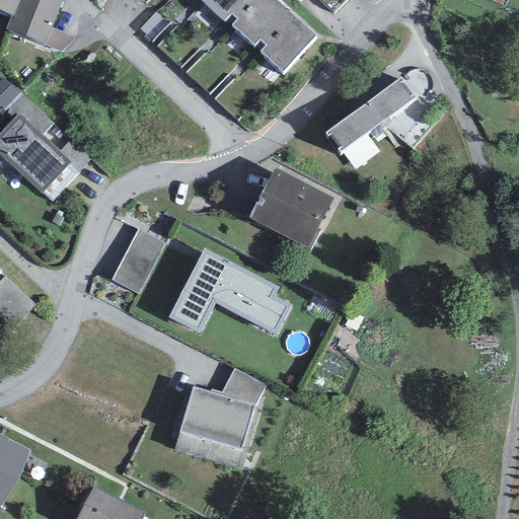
[(0,0),(0,11),(11,16),(13,17),(19,0),(0,0)]
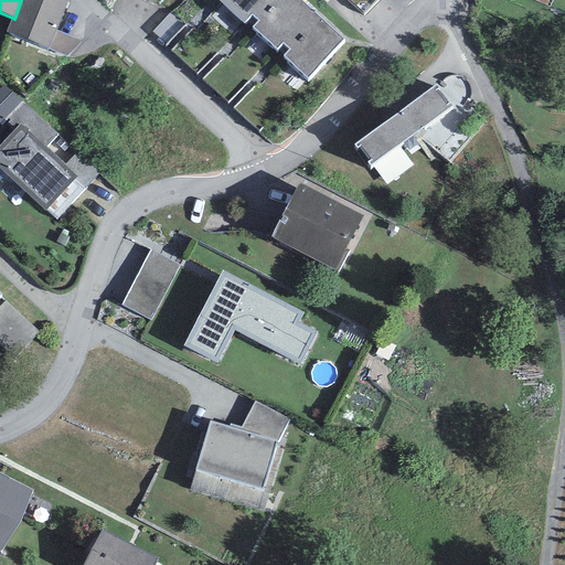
[(12,18),(7,32),(49,49),(56,30),(67,0),(21,0),(14,19),(12,18)]
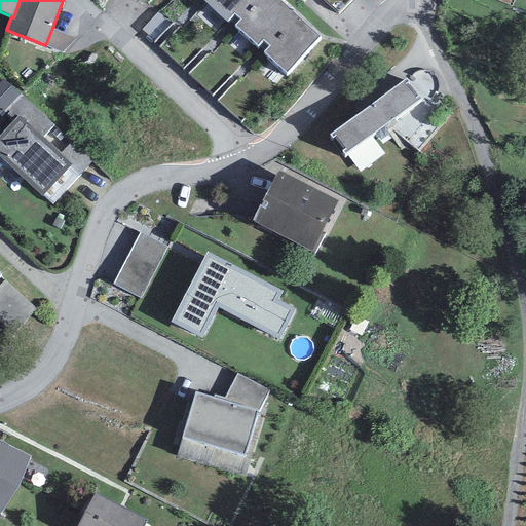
[(203,0),(227,22),(234,13),(246,0),(203,0)]
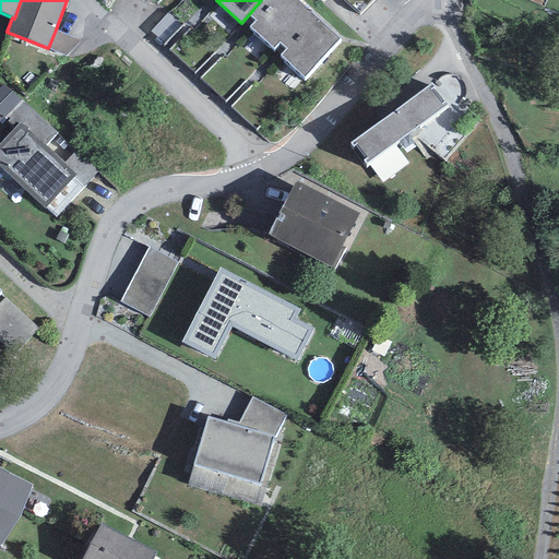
[(261,0),(249,14),(256,21),(250,27),(274,48),(280,43),(310,12),(296,0),(261,0)]
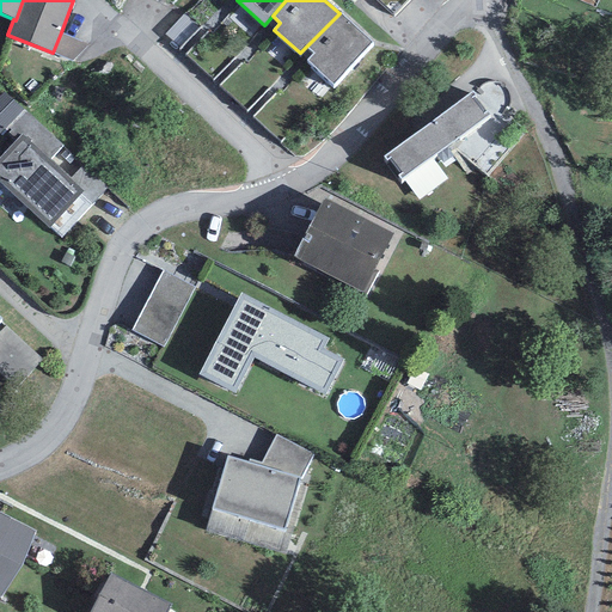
[(350,0),(355,4),(359,0),(374,0),(393,18),(410,0),(350,0)]
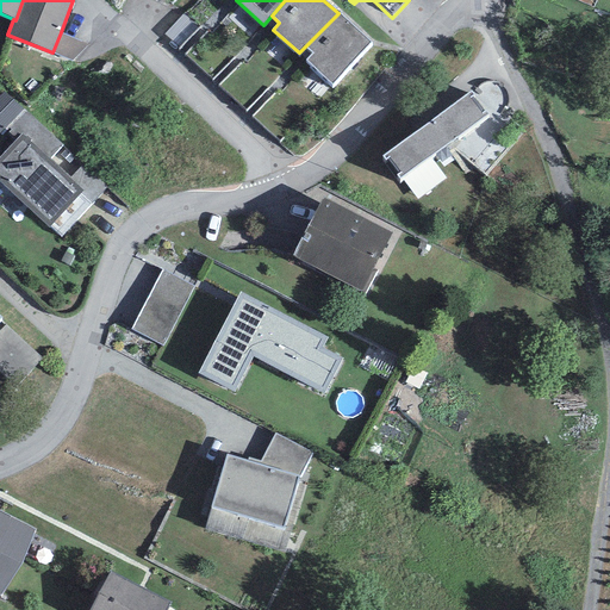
[(331,83),(371,43),(338,13),(305,47),(313,53),(306,60),(331,83)]
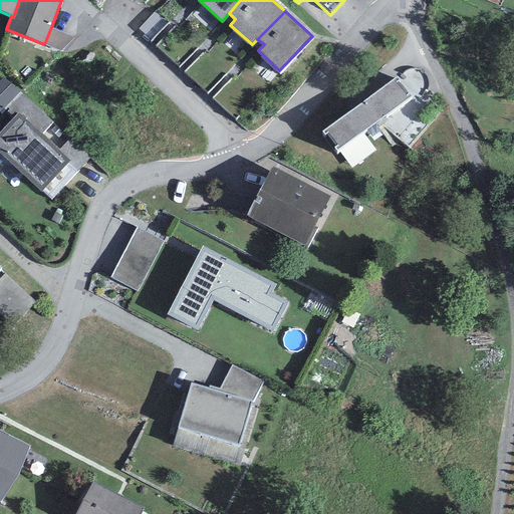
[(60,51),(74,38),(51,27),(44,44),(60,51)]
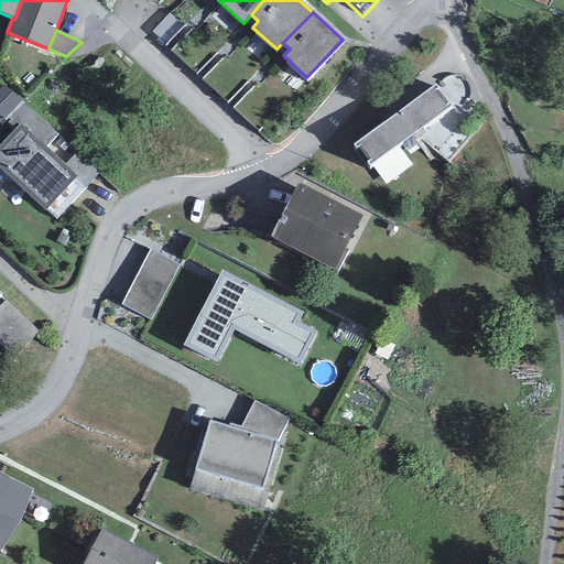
[(0,87),(0,123),(0,125),(6,119),(22,101),(3,84),(0,87)]
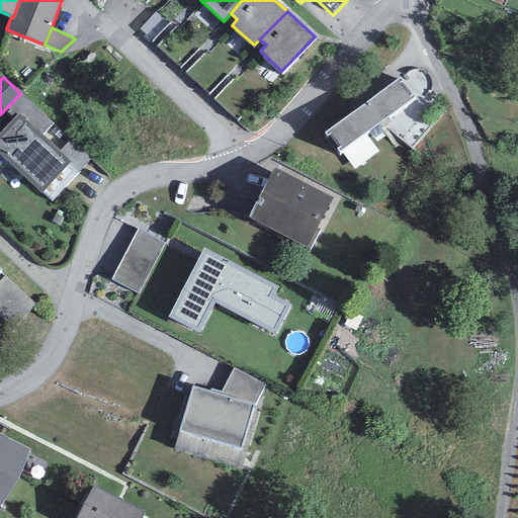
[(327,136),(330,134),(340,147),(337,149),(339,152),(414,97),(400,77),(325,133),(327,136)]
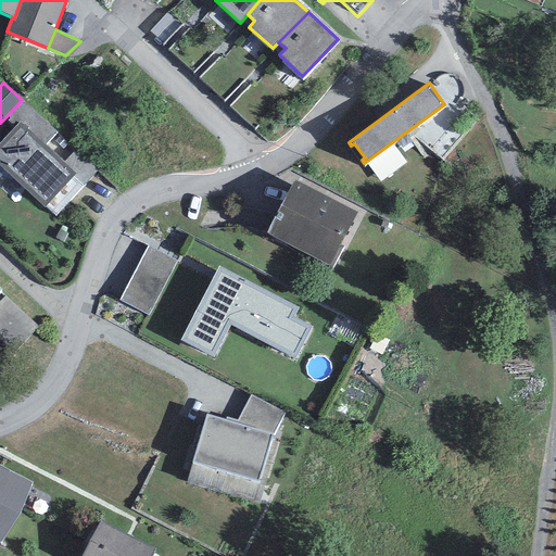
[(73,177),(76,174),(63,163),(45,146),(58,131),(22,100),(5,117),(14,127),(0,142),(0,165),(46,206),(73,177)]
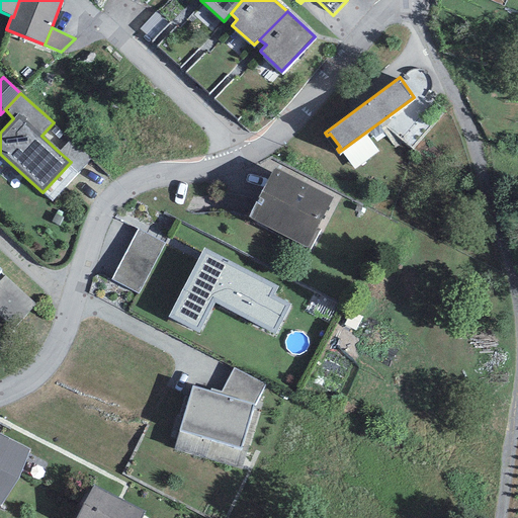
[(416,99),(393,114),(413,147),(436,132),(416,99)]
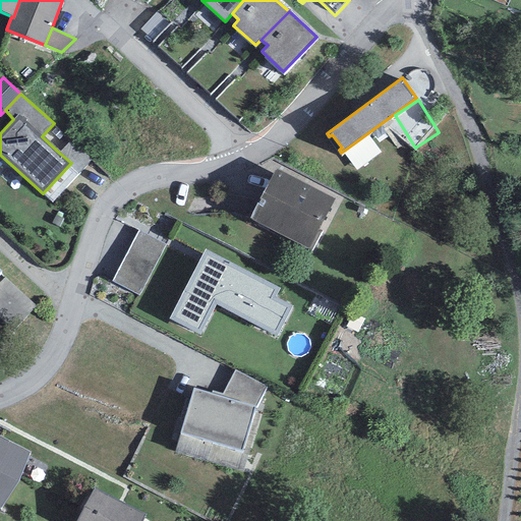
[(68,166),(78,175),(95,157),(72,137),(59,153),(71,163),(68,166)]
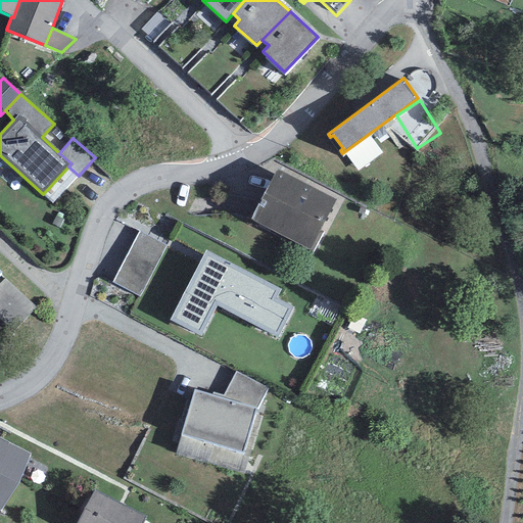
[(43,194),(52,203),(79,176),(68,167),(43,194)]
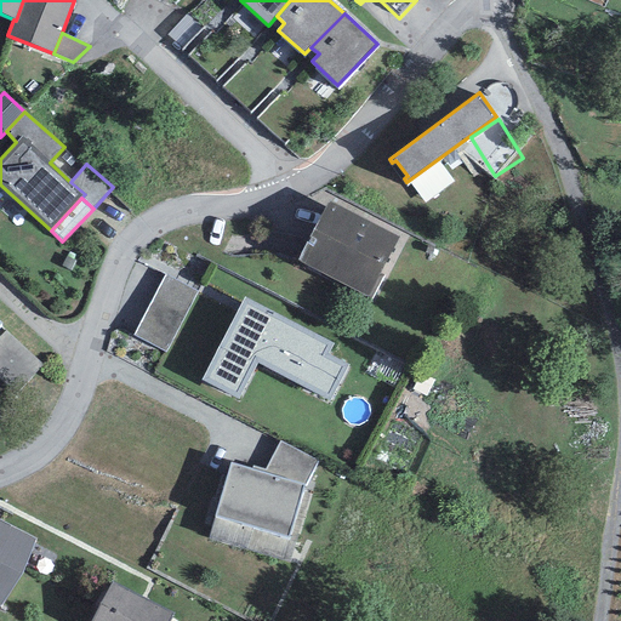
[(379,275),(398,238),(329,201),(298,261),(368,296),(371,298),(382,277),(379,275)]
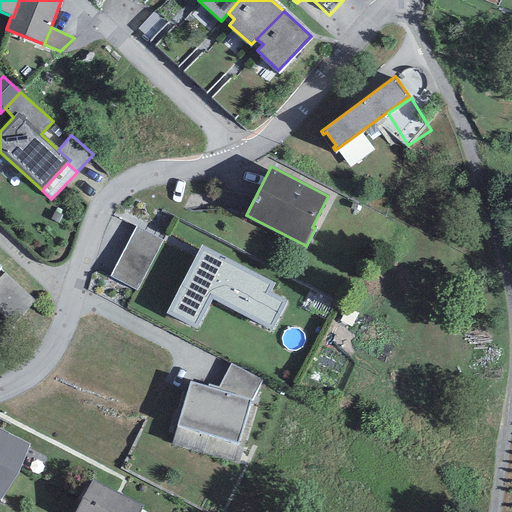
[(136,226),(110,277),(137,289),(162,241),(136,226)]
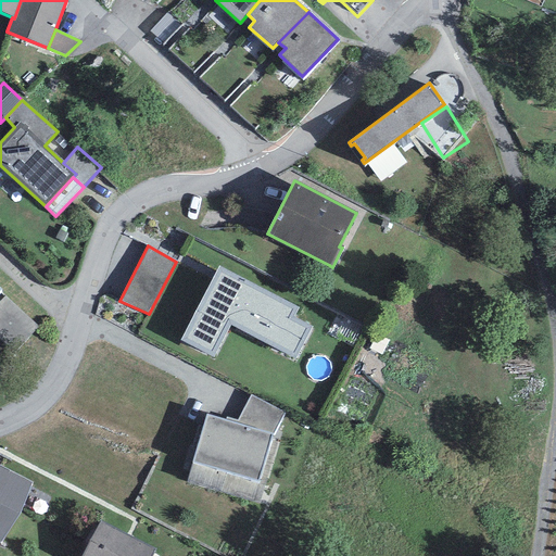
[(180,340),(213,357),(230,325),(294,358),(312,327),(293,317),(299,307),(218,266),(180,340)]
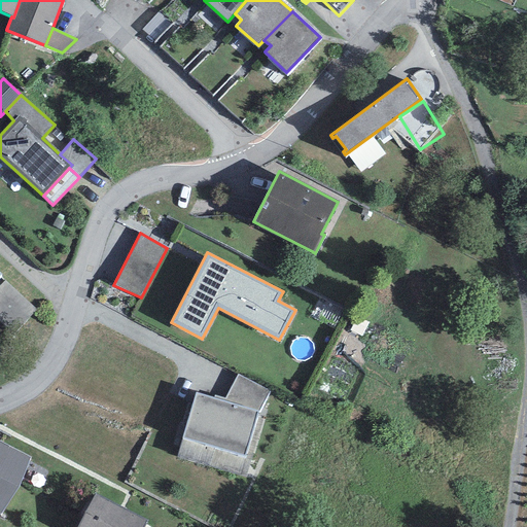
[(37,310),(5,280),(0,285),(0,320),(14,334),(37,310)]
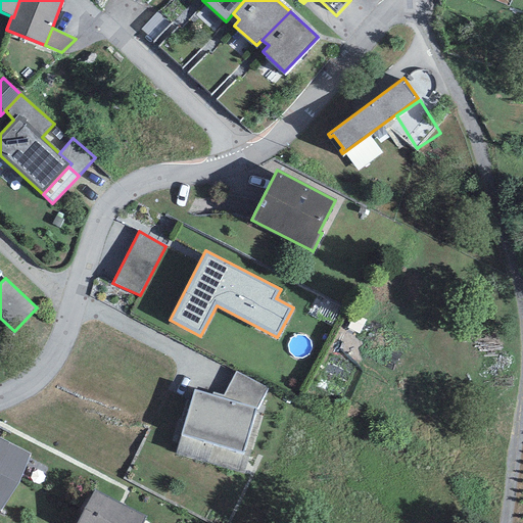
[(256,409),(267,388),(236,371),(223,395),(212,392),(211,395),(256,409)]
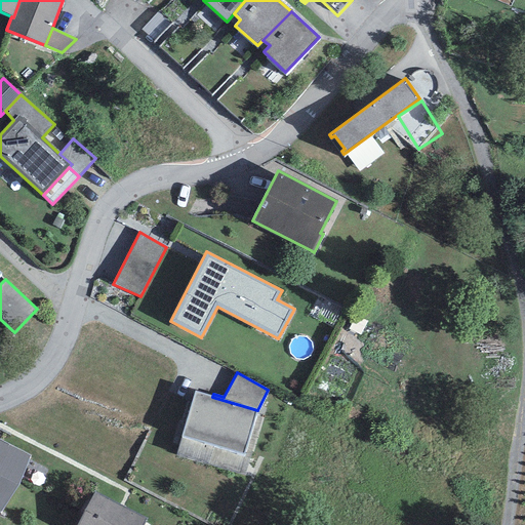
[(195,392),(182,437),(244,454),(257,410),(212,397),(195,392)]
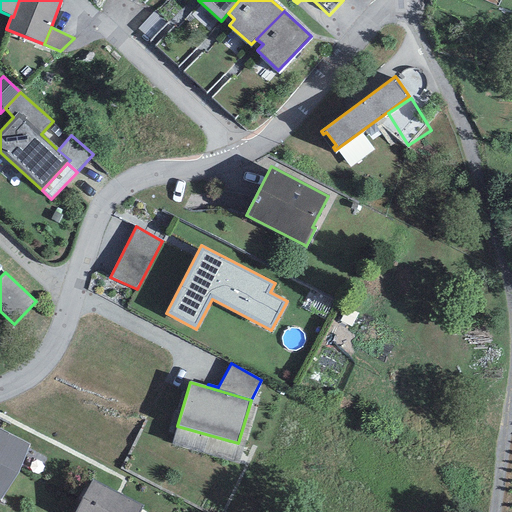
[(172,444),(232,461),(238,443),(177,426),(172,444)]
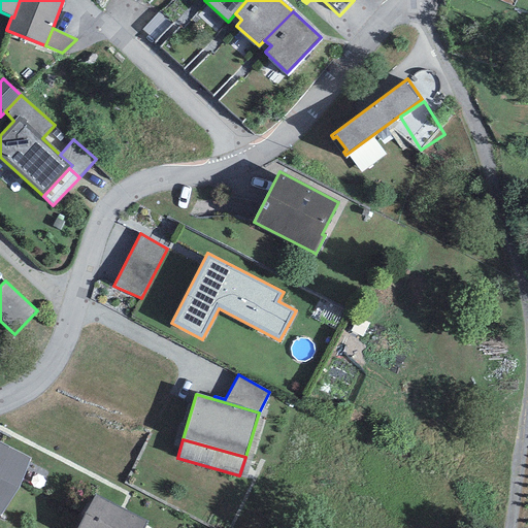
[(0,442),(0,515),(30,458),(0,442)]
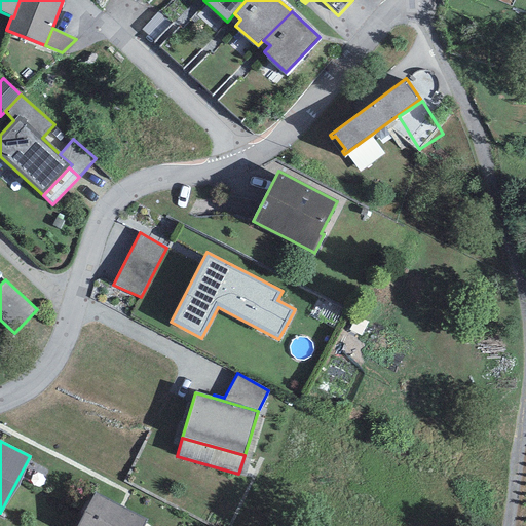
[(142,525),(146,520),(96,493),(77,525),(142,525)]
